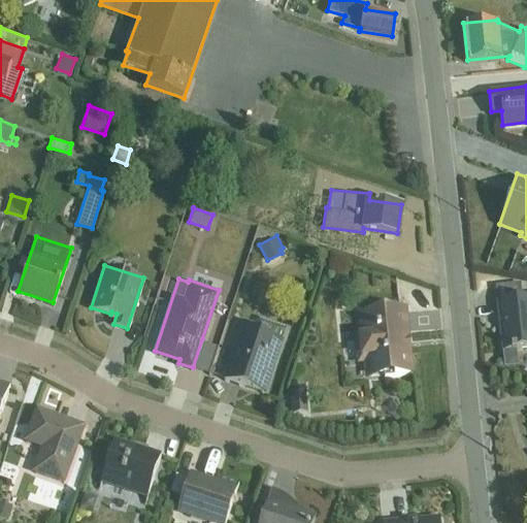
[(496,298),(522,296),(519,280),(494,283),(496,298)]
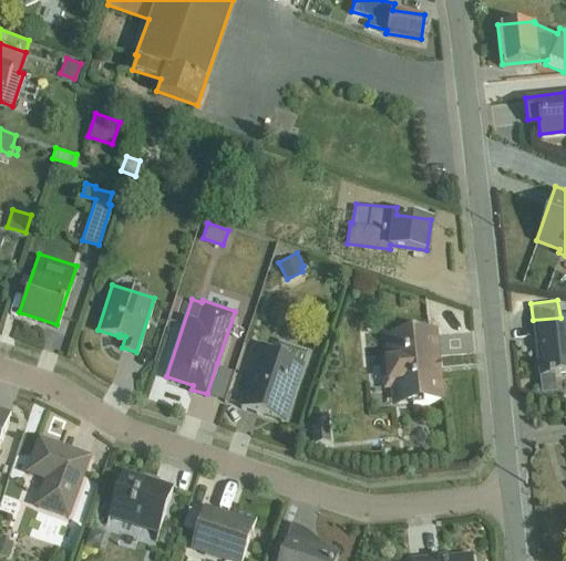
[(565,315),(561,318),(533,320),(539,374),(553,373),(565,371),(565,315)]
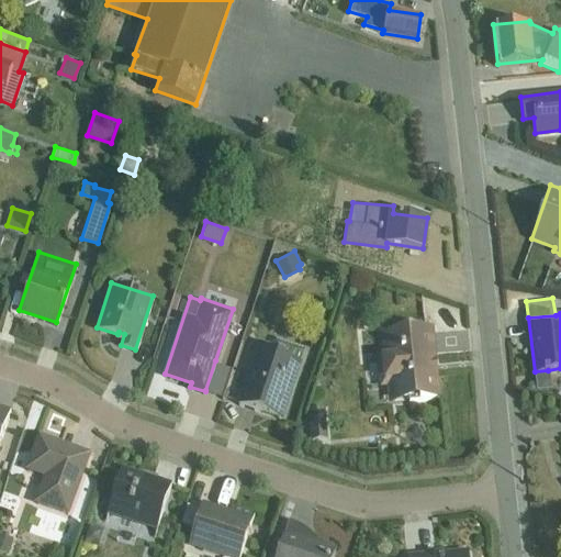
[(382,348),(376,349),(379,383),(386,383),(388,397),(408,394),(408,399),(437,396),(429,324),(380,329),(382,348)]
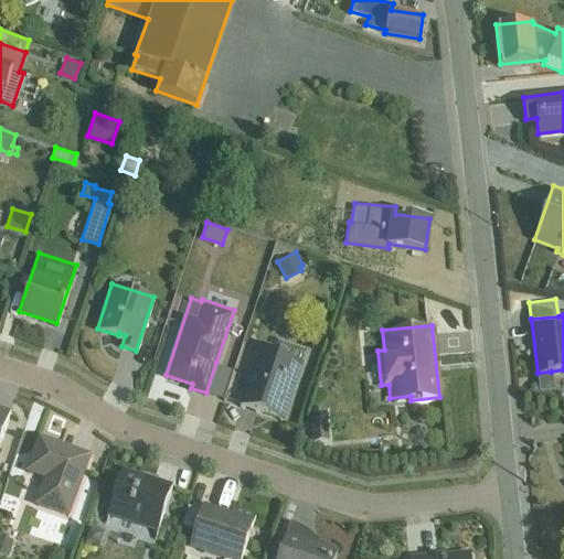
[(273,351),(300,361),(305,346),(277,337),(275,344),(273,351)]
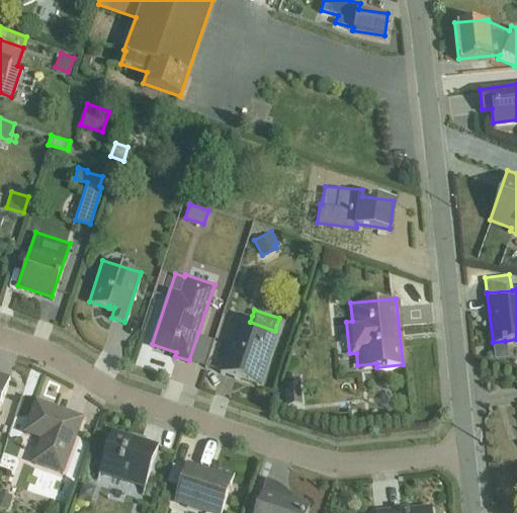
[(250,322),(252,316),(239,312),(220,370),(248,380),(252,365),(263,369),(275,331),(250,322)]
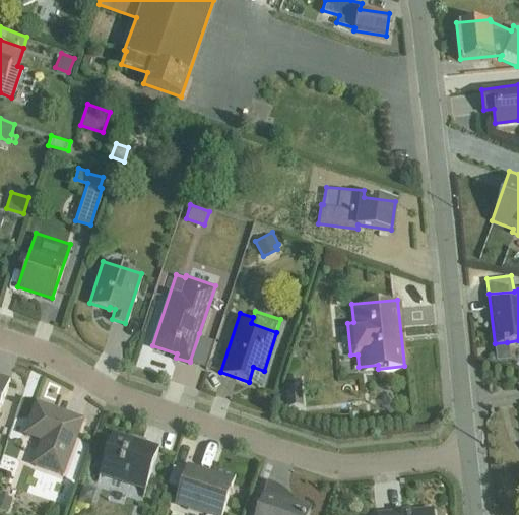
[(199,333),(190,361),(205,366),(212,338),(199,333)]
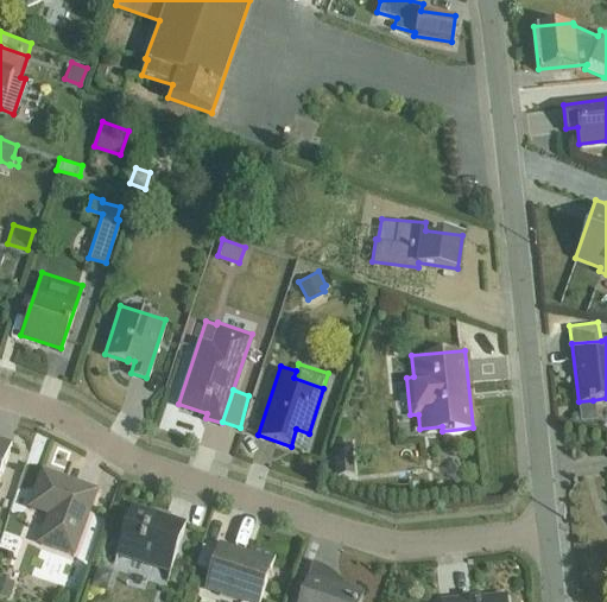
[(593,400),(579,401),(577,401),(579,420),(595,418),(593,400)]
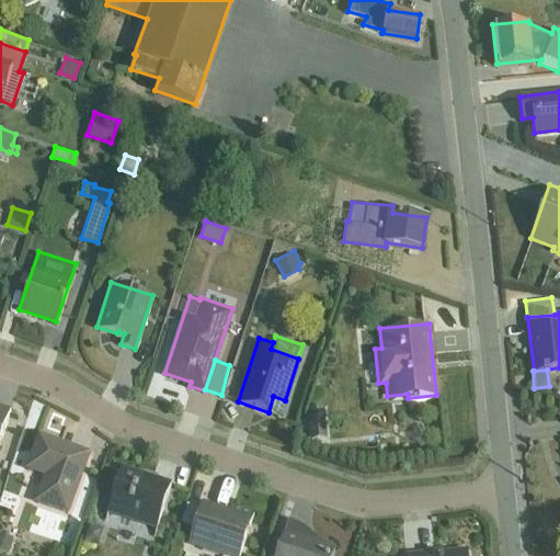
[(273,396),(269,412),(282,416),(287,400),(285,400),(273,396)]
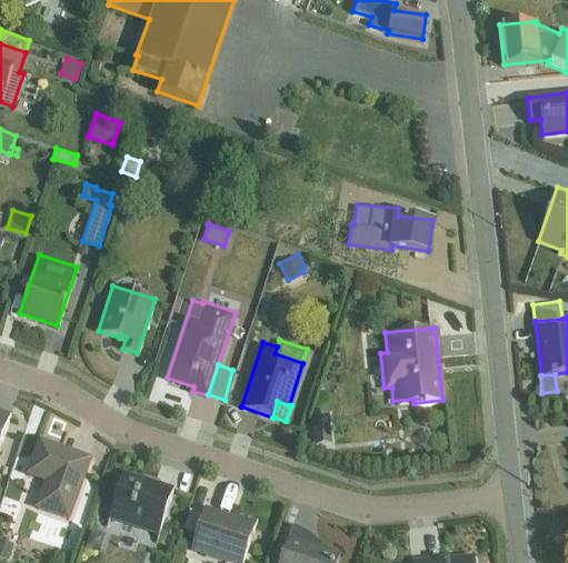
[(327,409),(310,411),(315,441),(330,440),(327,409)]
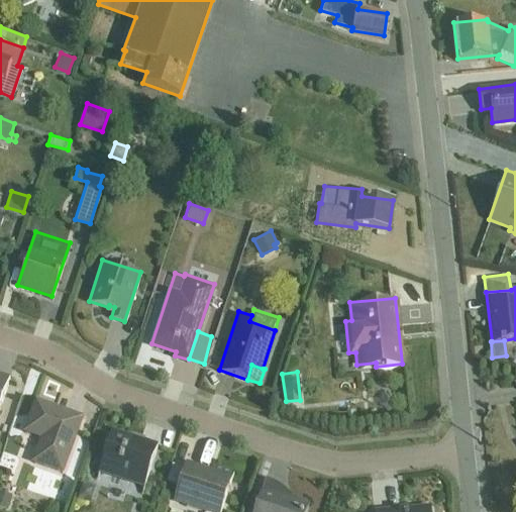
[(0,402),(9,375),(8,375),(7,377),(0,374),(0,402)]
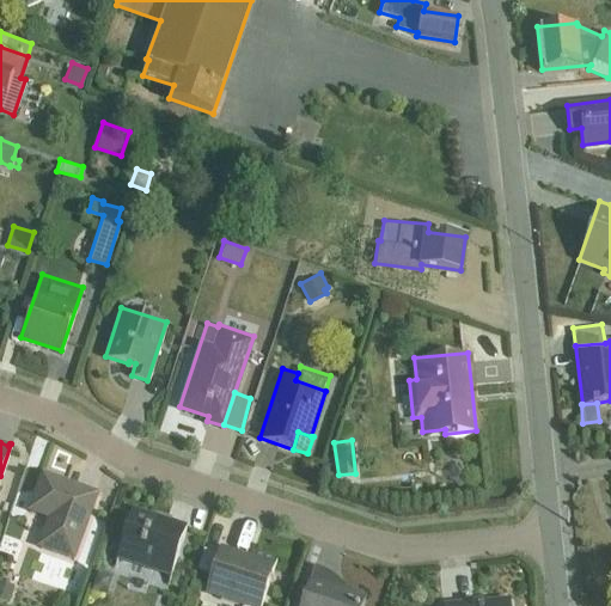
[(42,471),(29,509),(47,515),(36,544),(72,557),(96,491),(42,471)]
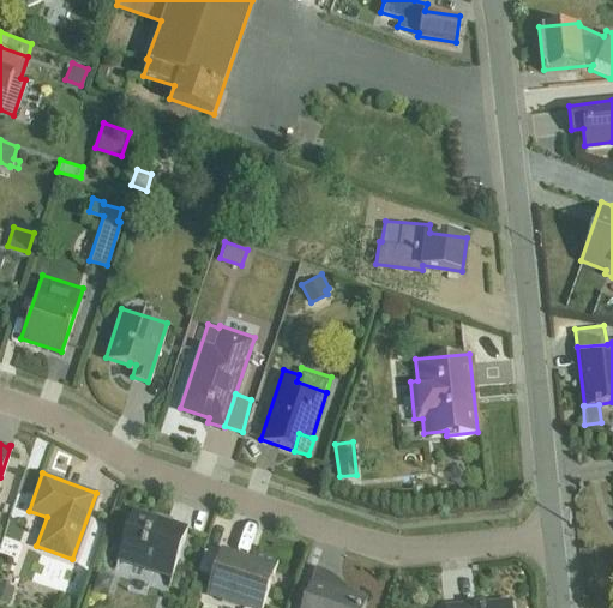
[(163,523),(164,519),(164,517),(132,506),(131,512),(163,523)]
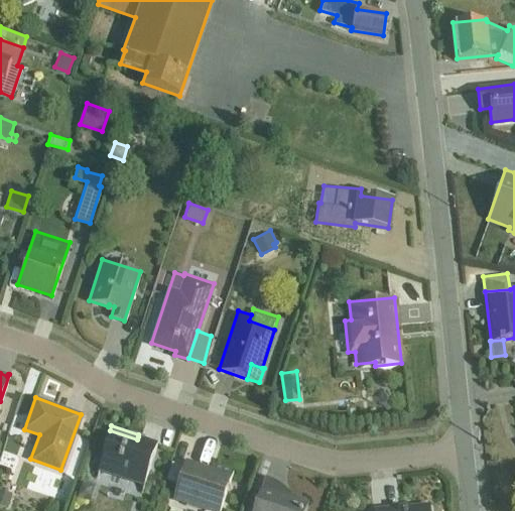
[(137,439),(110,430),(95,475),(96,476),(98,470),(141,484),(139,490),(141,490),(156,442),(138,436),(137,439)]
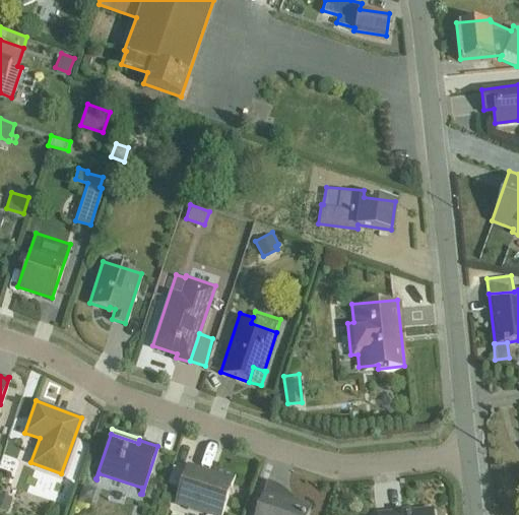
[(185,468),(179,486),(174,502),(213,514),(220,514),(235,470),(215,464),(211,475),(206,474),(207,469),(187,462),(185,468)]
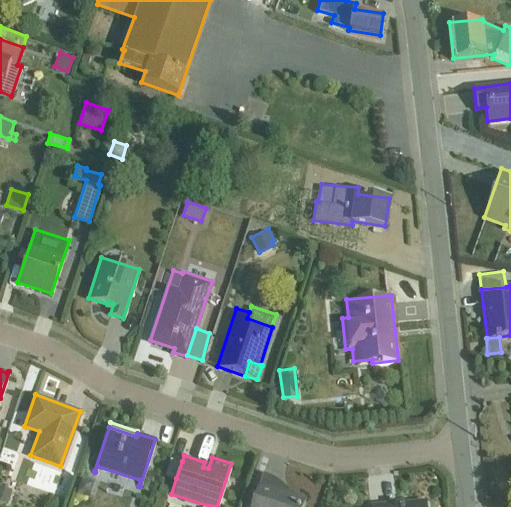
[(176,478),(182,461),(170,457),(164,474),(176,478)]
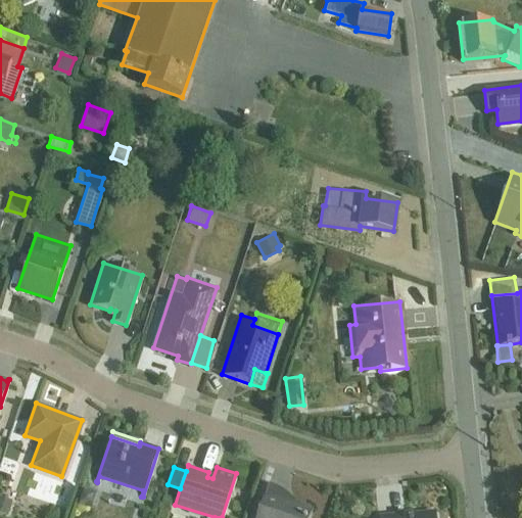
[(309,508),(309,506),(298,500),(282,487),(275,483),(268,481),(265,491),(267,492),(269,484),(271,485),(269,490),(283,495),(283,492),(284,493),(283,498),(292,501),(293,499),(294,499),(293,503),(309,508)]
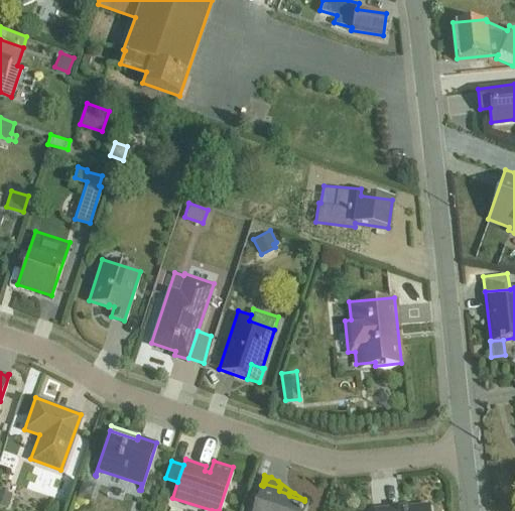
[(265,478),(263,486),(255,510),(302,510),(306,500),(304,499),(304,501),(289,496),(290,492),(289,492),(288,494),(279,491),(280,487),(279,486),(279,488),(265,484),(267,479),(265,478)]
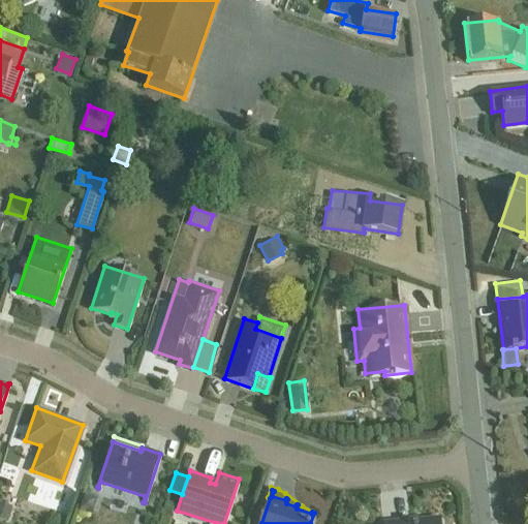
[(84,492),(79,507),(92,512),(97,496),(84,492)]
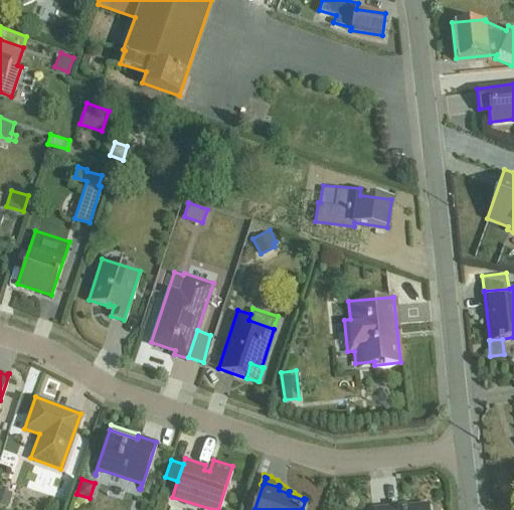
[(0,500),(8,504),(12,489),(0,484),(0,500)]
